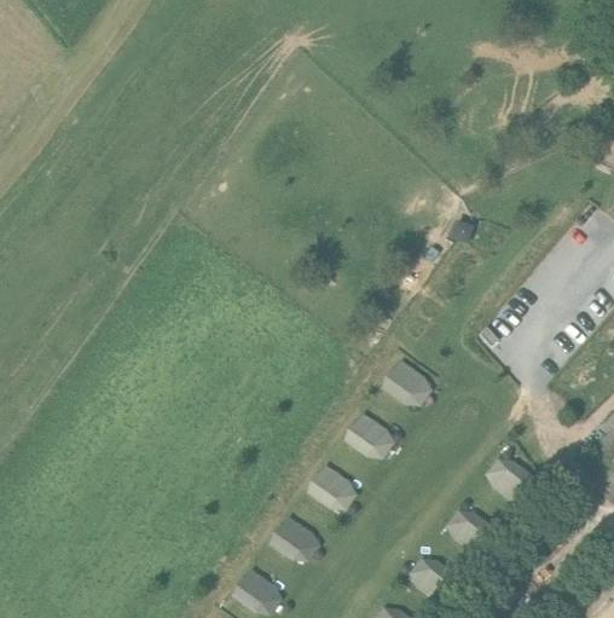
[(377,386),(415,413),(435,383),(399,357),(377,386)]
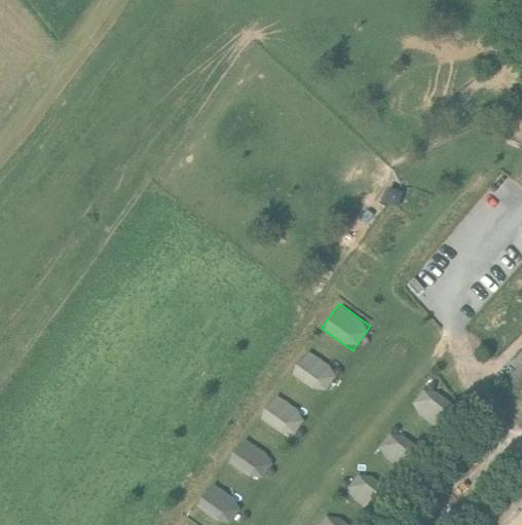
[(521,347),(506,364),(512,370),(493,389),(508,403),(498,412),(498,414),(521,437),(521,347)]
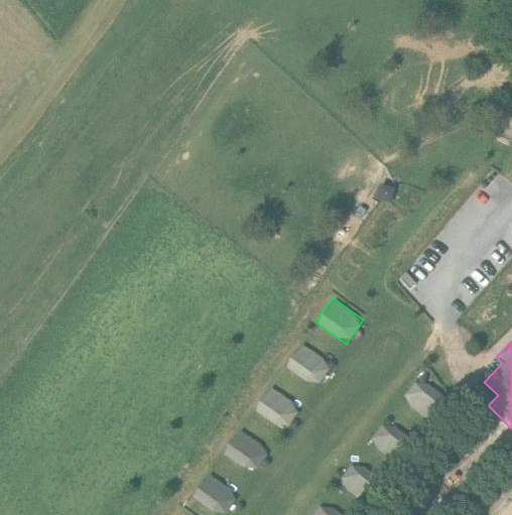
[(299,344),(284,365),(314,387),(331,366),(299,344)]
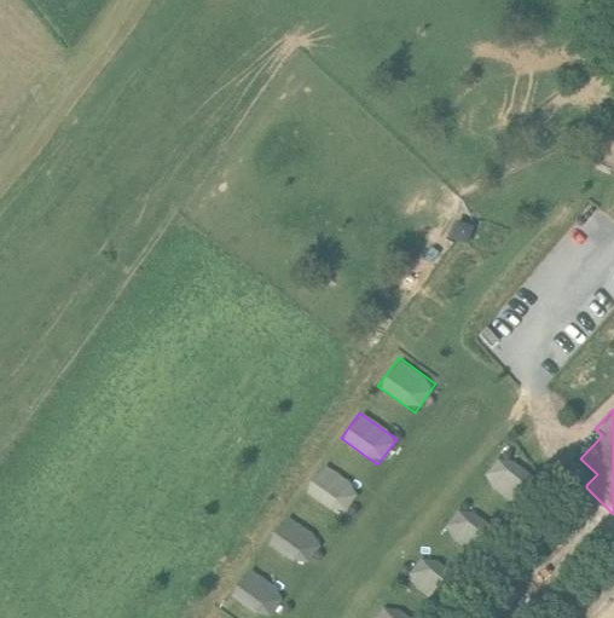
[(481,472),(497,496),(527,477),(511,452),(481,472)]
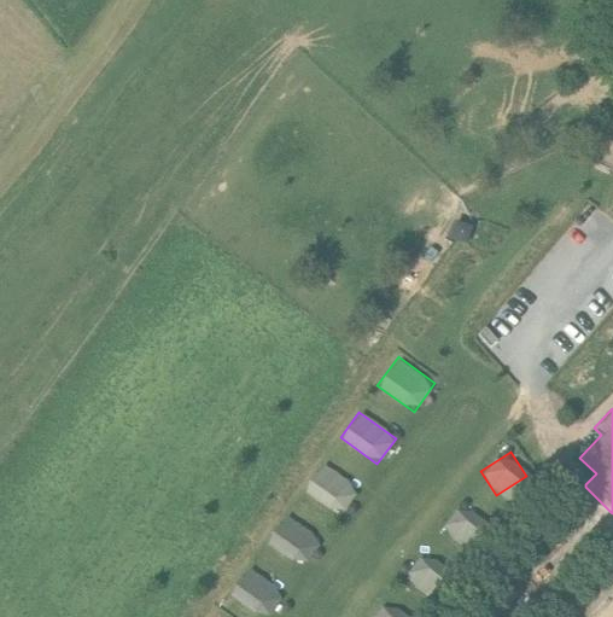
[(303,492),(343,514),(360,487),(320,464),(303,492)]
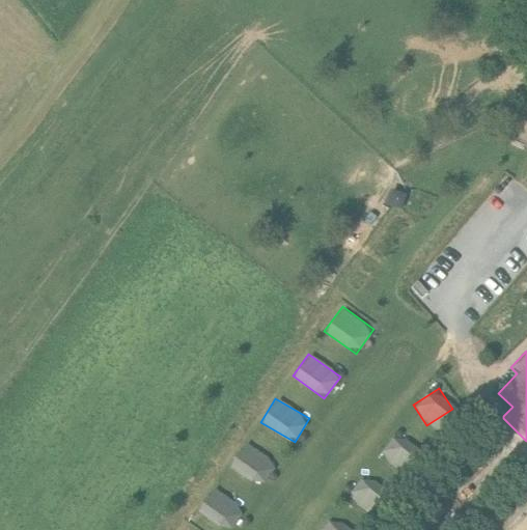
[(380,451),(397,469),(415,451),(397,434),(380,451)]
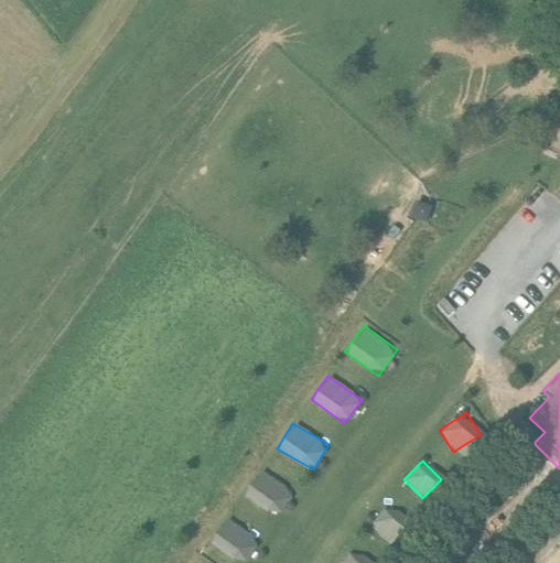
[(257,471),(243,498),(280,517),(293,489),(257,471)]
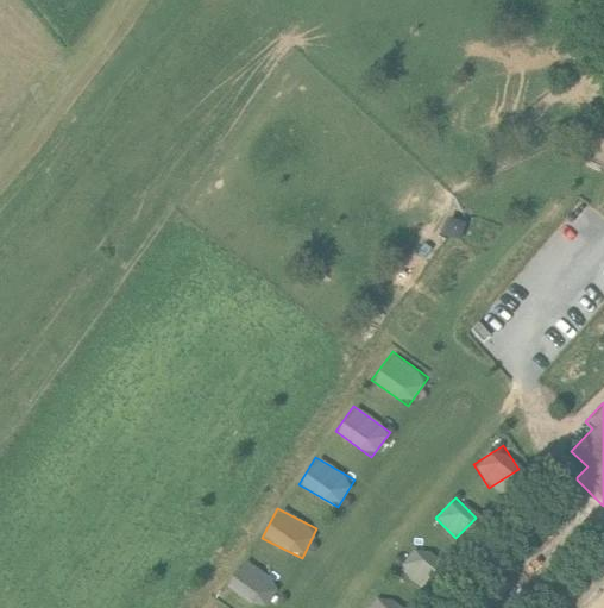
[(414,584),(436,571),(423,547),(400,562),(414,584)]
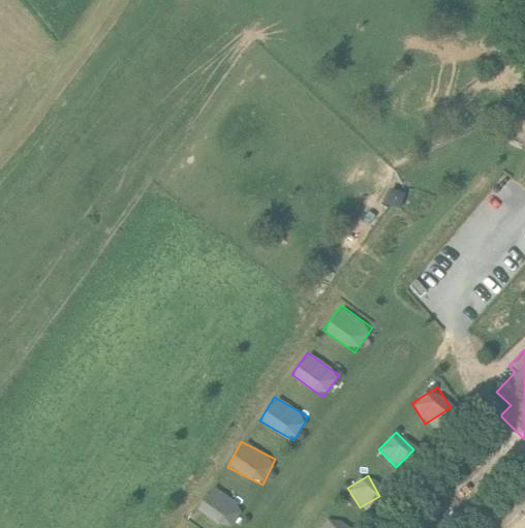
[(194,508),(223,527),(229,527),(244,506),(211,485),(194,508)]
